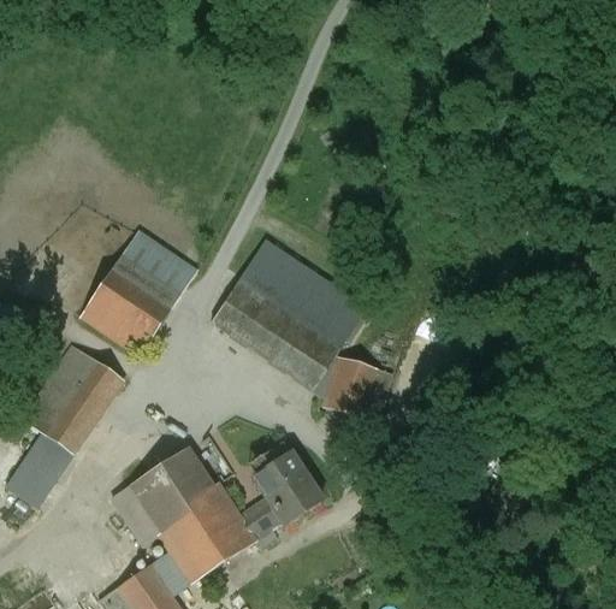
[(137,229),(130,240),(190,279),(197,268),(137,229)]
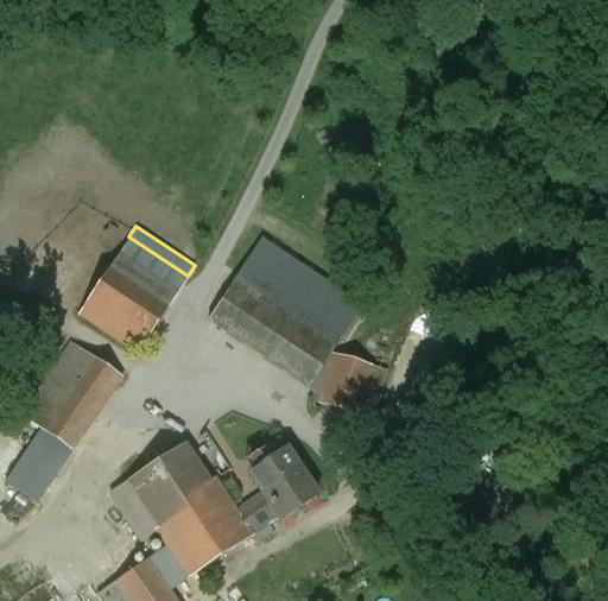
[(362,301),(263,234),(209,316),(309,383),(362,301)]
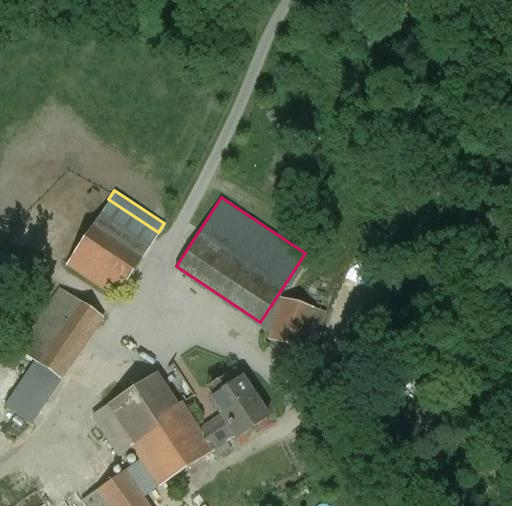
[(158,232),(108,199),(67,260),(116,293),(158,232)]
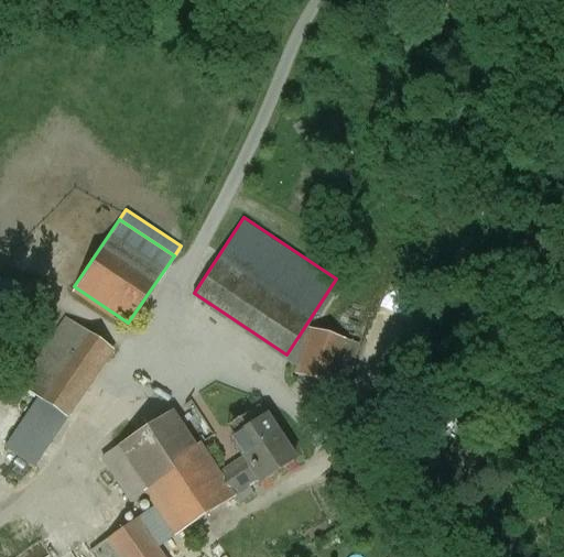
[(359,339),(311,324),(297,370),(345,384),(359,339)]
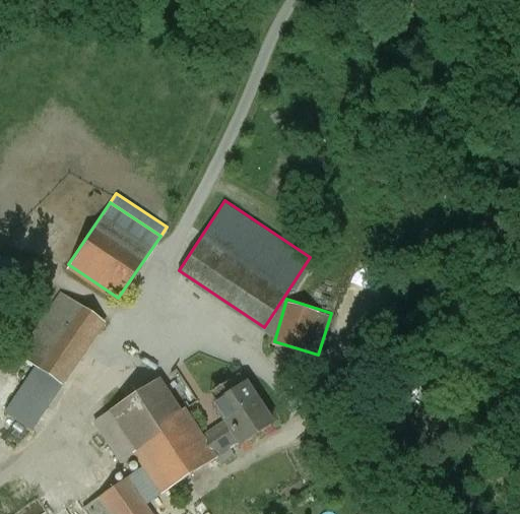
[(40,359),(37,364),(62,381),(104,318),(79,301),(40,359)]
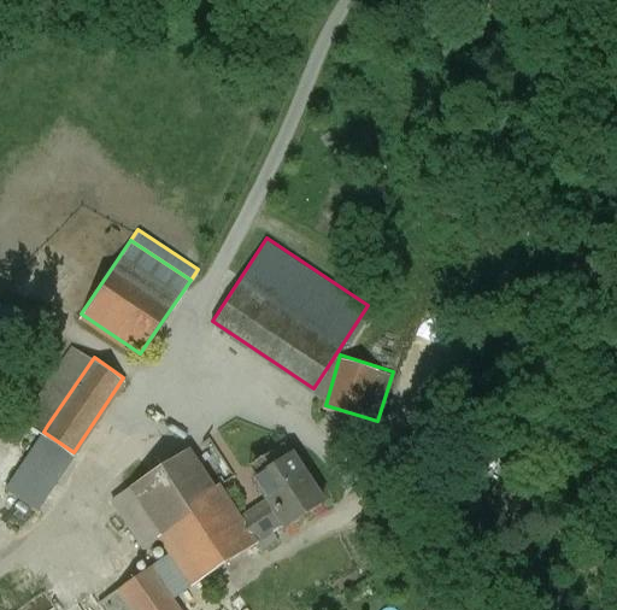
[(43,432),(47,426),(43,423),(5,479),(40,502),(74,452),(43,432)]
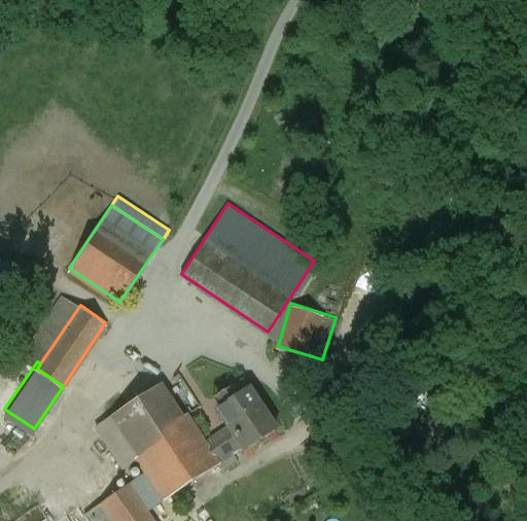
[(181,414),(161,382),(114,412),(141,452),(136,455),(164,496),(218,460),(216,457),(232,447),(219,430),(205,440),(186,411),(181,414)]
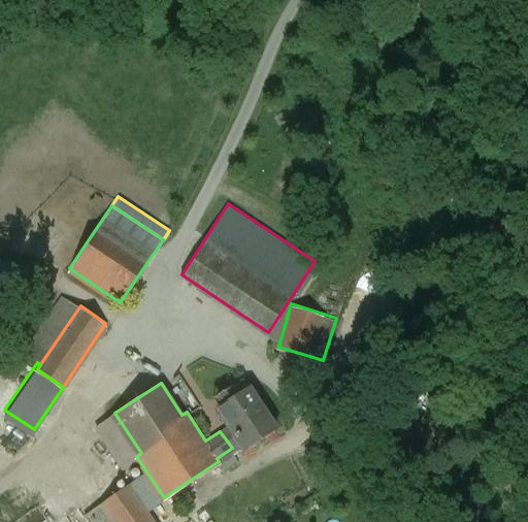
[(275,427),(249,386),(217,406),(229,425),(220,431),(232,448),(240,443),(244,448),(275,427)]
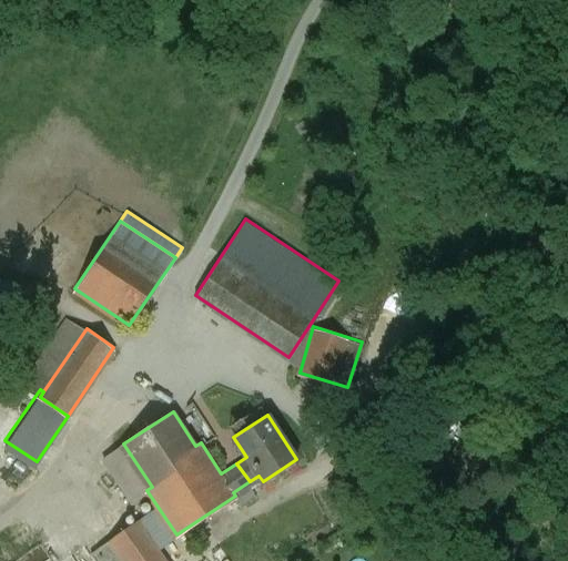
[(256,493),(250,481),(233,492),(235,496),(241,503),(256,493)]
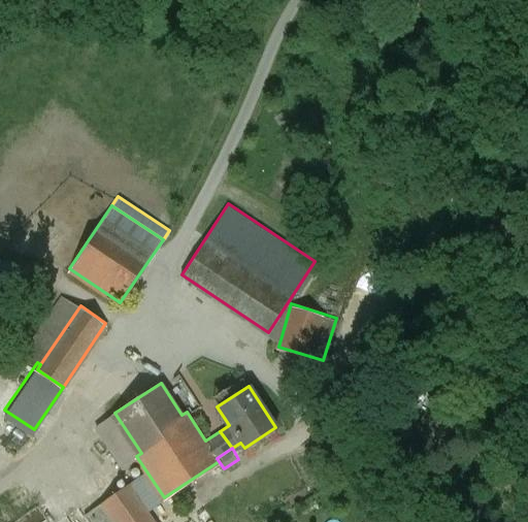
[(156,521),(129,482),(100,502),(113,521),(156,521)]
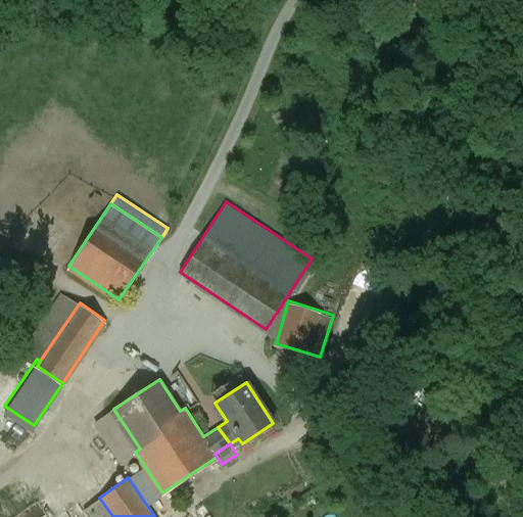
[(112,516),(99,498),(84,508),(89,516),(112,516)]
